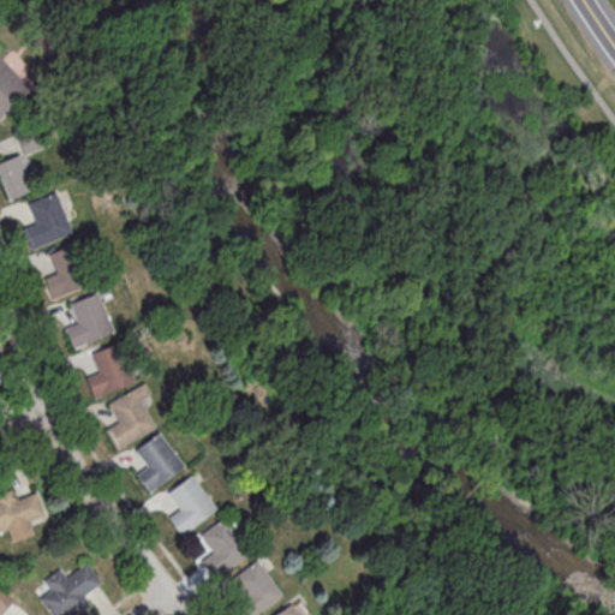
[(0,58),(29,89),(0,117),(0,58)]
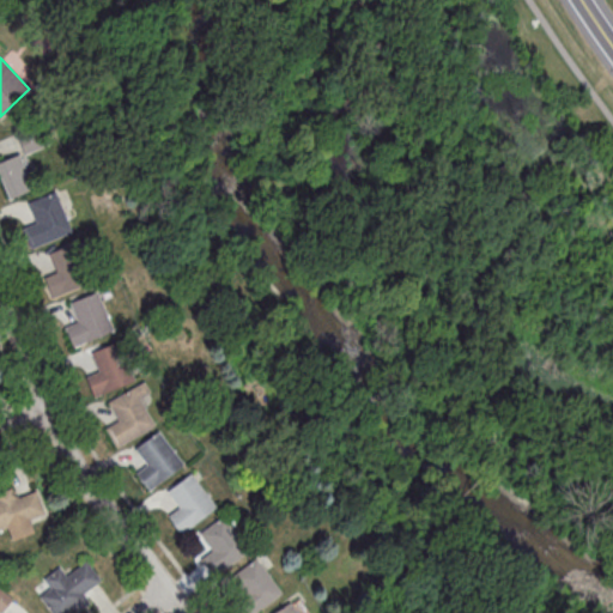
[(48,146),(41,127),(17,135),(23,155),(48,146)]
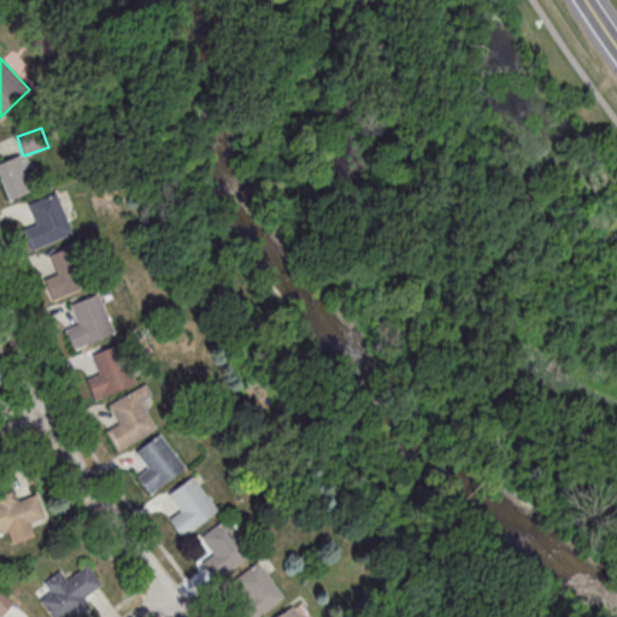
[(0,182),(7,201),(33,191),(18,154),(0,160),(0,182)]
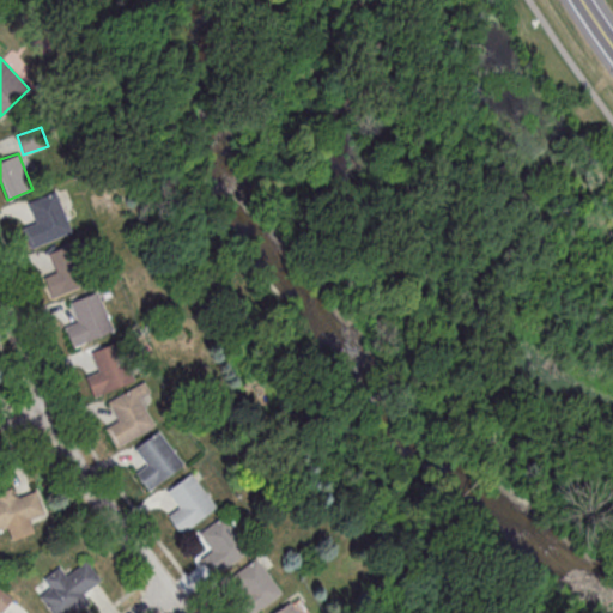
[(55,192),(72,230),(32,248),(24,228),(36,223),(28,204),(55,192)]
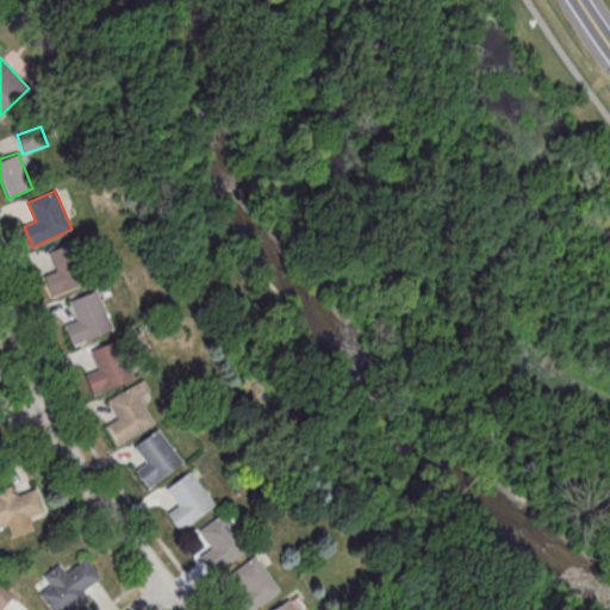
[(75,241),(93,279),(54,297),(44,277),(57,271),(49,253),(75,241)]
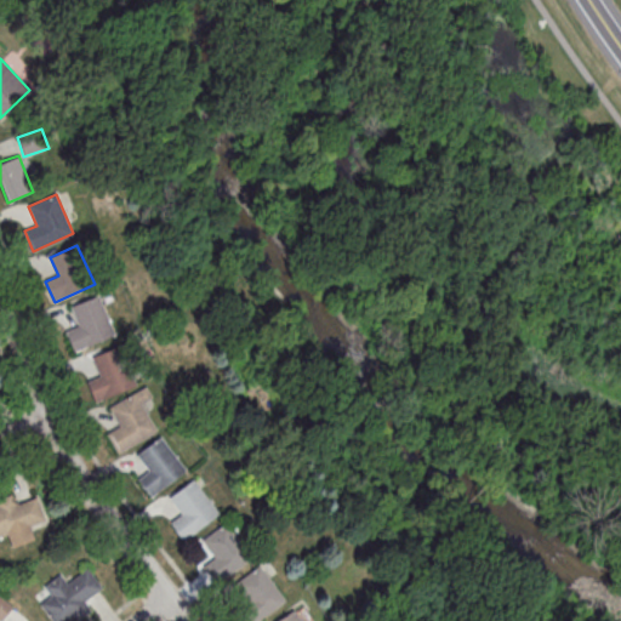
[(98,295),(115,334),(75,352),(67,331),(79,325),(70,307),(98,295)]
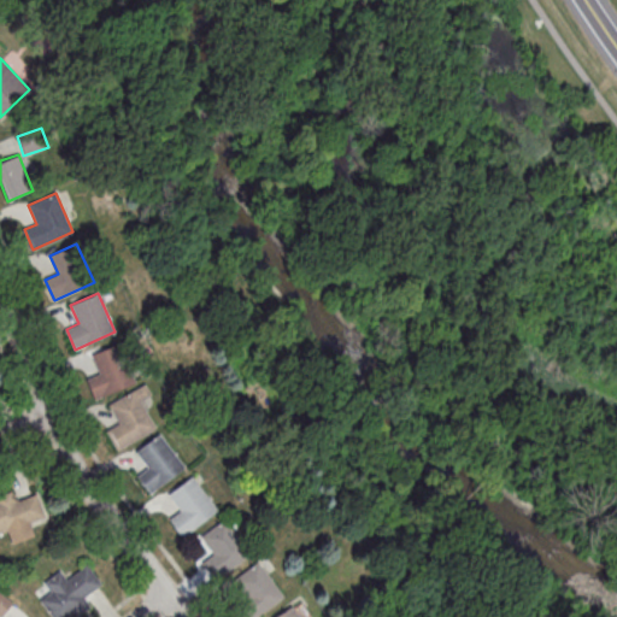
[(118,341),(136,381),(97,399),(87,378),(100,372),(90,354),(118,341)]
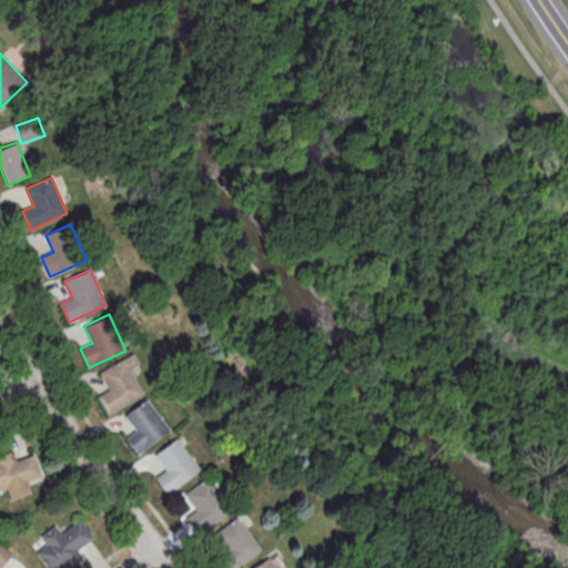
[(123,359),(143,394),(109,414),(99,396),(110,389),(100,374),(123,359)]
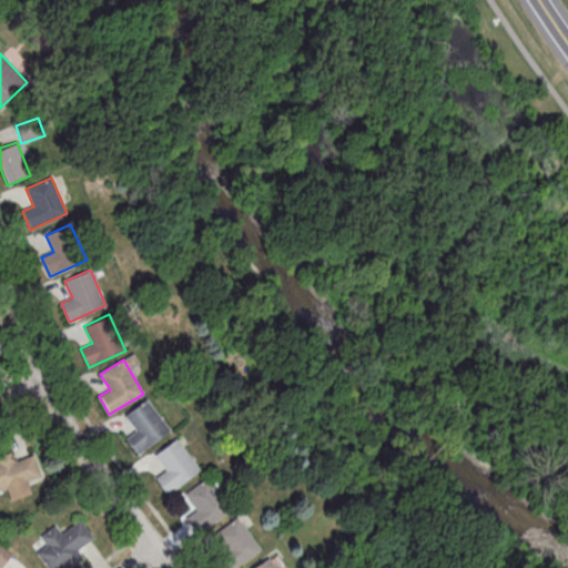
[(145,398),(170,429),(138,454),(125,438),(135,430),(124,415),(145,398)]
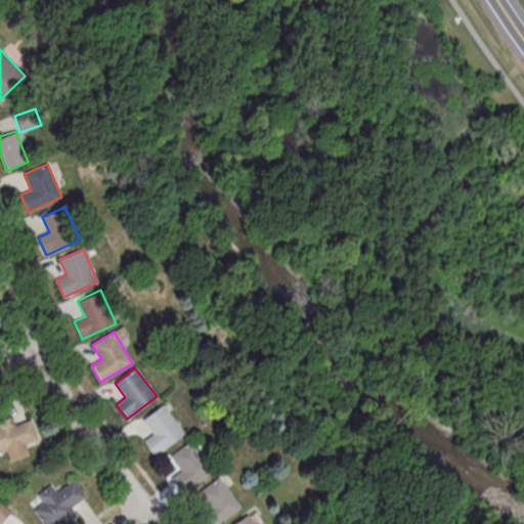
[(163,404),(184,433),(156,455),(143,441),(153,434),(142,420),(163,404)]
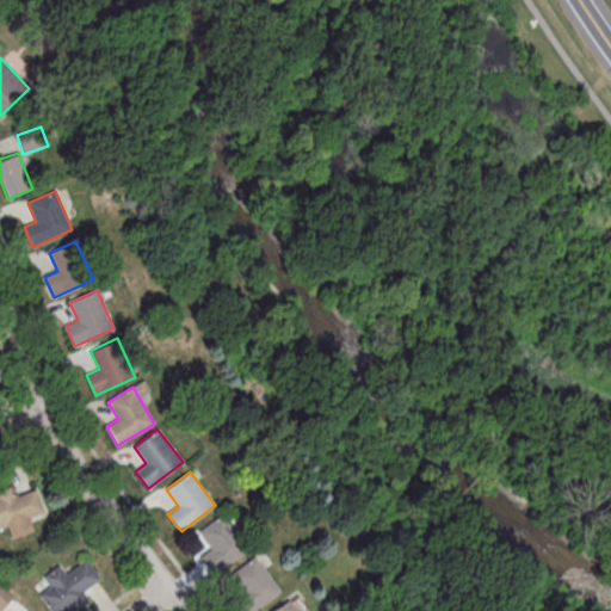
[(0,531),(45,518),(36,489),(12,498),(11,491),(0,494),(0,531)]
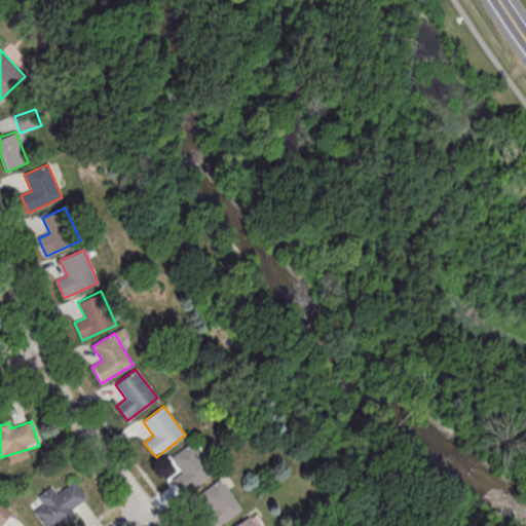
[(191,443),(213,472),(184,494),(172,479),(181,472),(171,458),(191,443)]
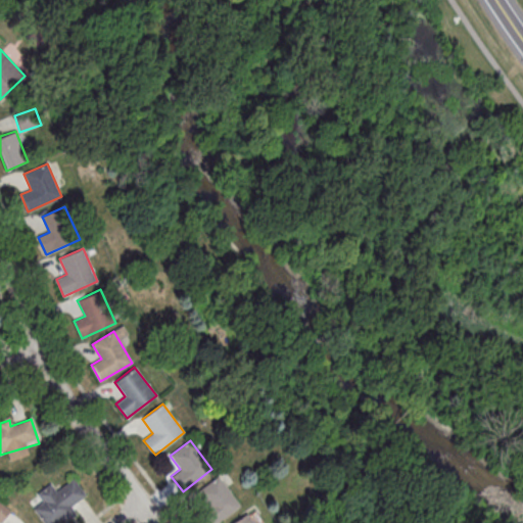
[(218,477),(240,506),(217,522),(206,522),(199,513),(208,506),(198,492),(218,477)]
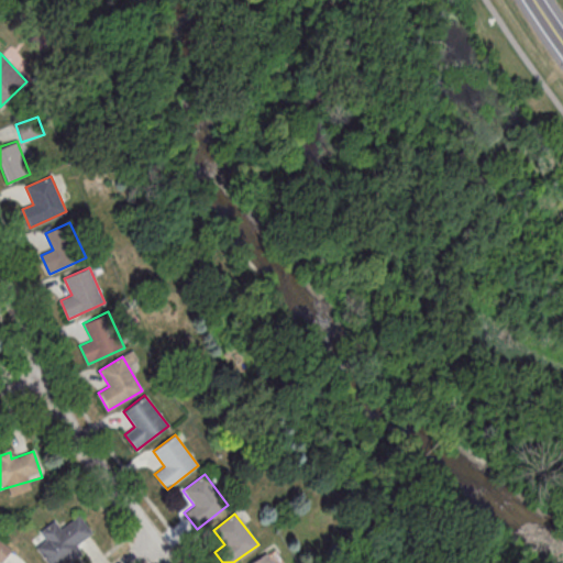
[(55,521),(37,531),(44,542),(37,547),(46,562),(67,562),(83,555),(76,543),(91,534),(80,516),(58,528),(55,521)]
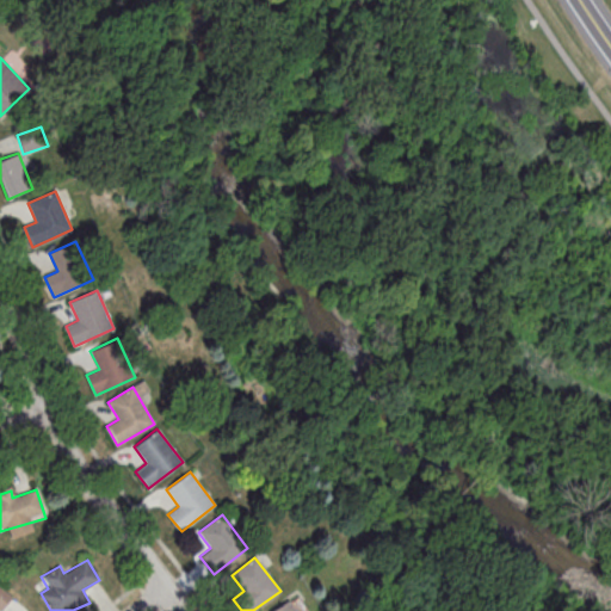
[(272,610),(289,599),(297,610),(272,610)]
